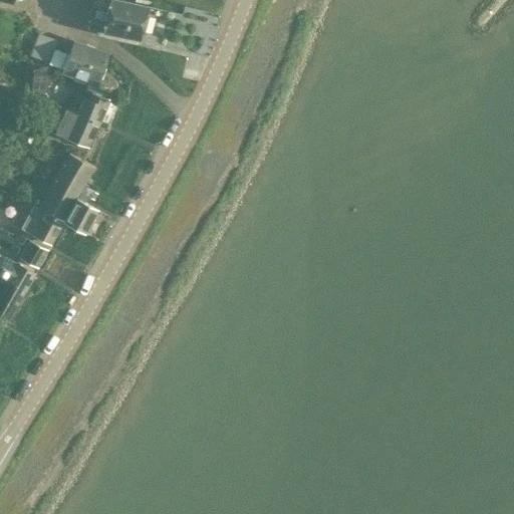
[(92,0),(85,27),(139,40),(141,40),(149,7),(120,0),(92,0)]
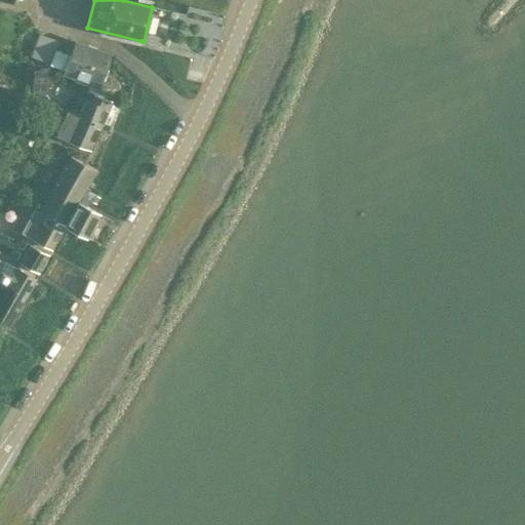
[(98,87),(110,56),(74,43),(63,74),(98,87)]
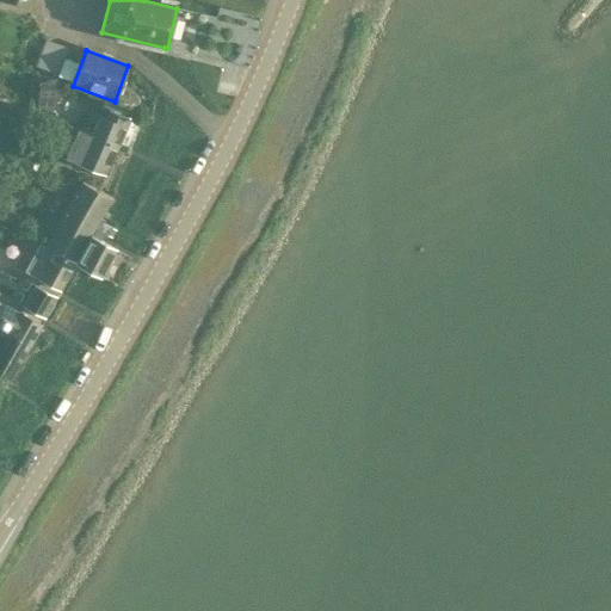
[(43,79),(35,100),(54,109),(62,87),(43,79)]
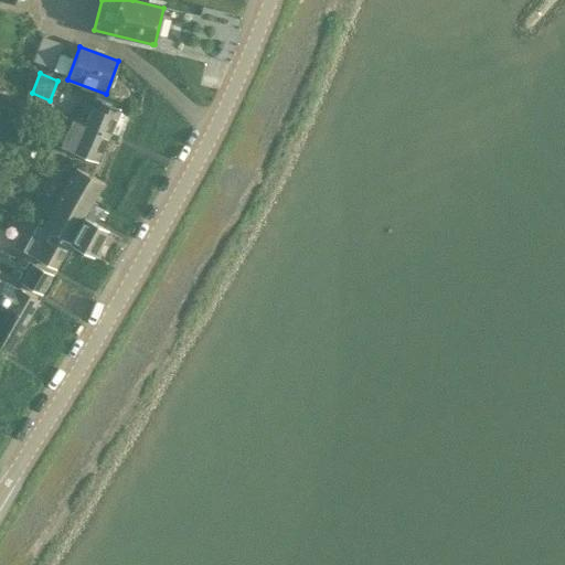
[(93,106),(84,125),(109,136),(120,112),(100,103),(97,108),(93,106)]
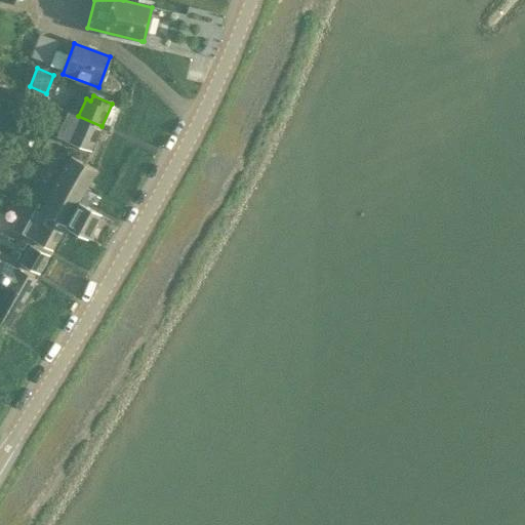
[(102,126),(78,116),(67,111),(56,135),(91,150),(102,126)]
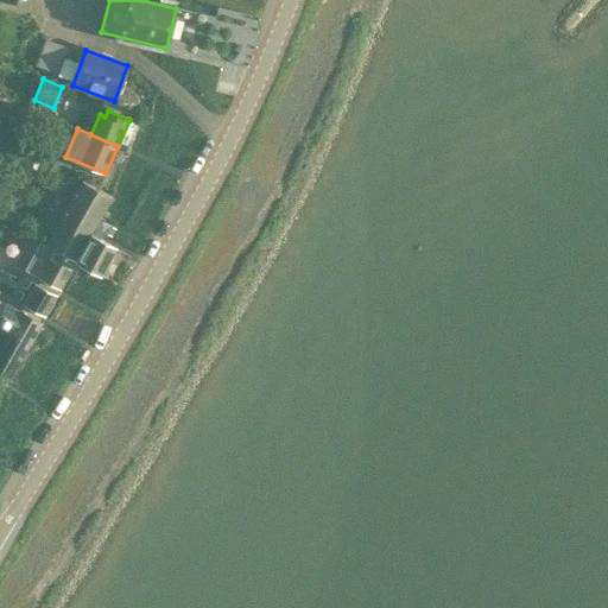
[(76,261),(92,235),(112,197),(81,181),(46,244),(76,261)]
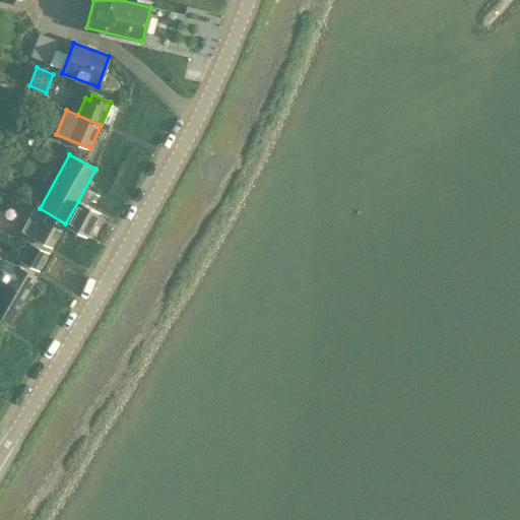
[(78,201),(65,223),(86,235),(99,213),(78,201)]
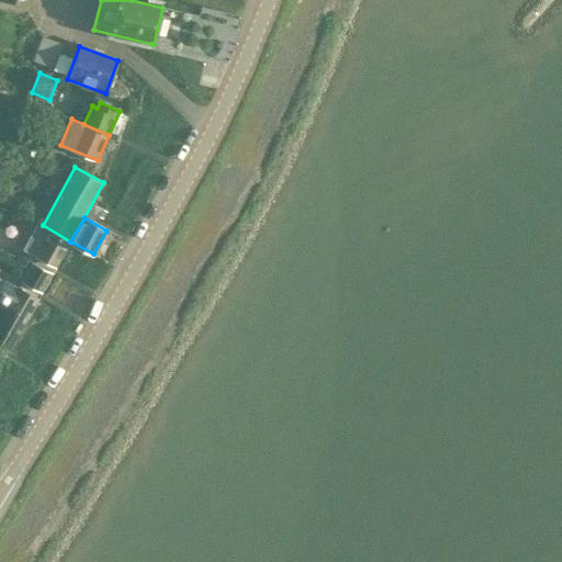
[(55,268),(69,244),(25,220),(12,244),(55,268)]
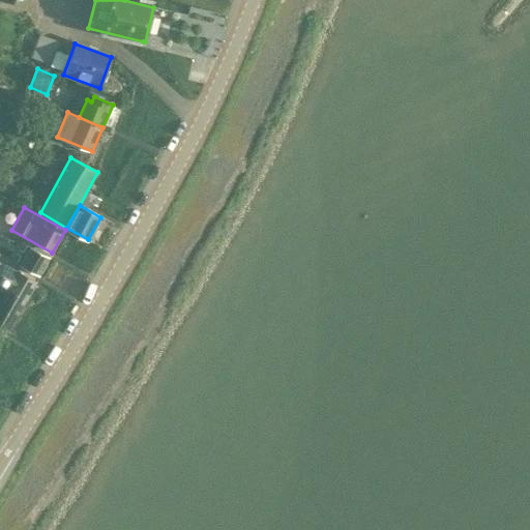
[(31,247),(21,265),(39,276),(50,259),(31,247)]
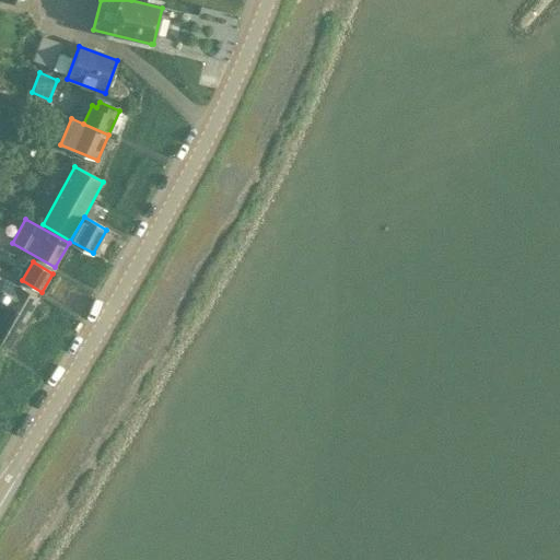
[(0,278),(16,288),(18,289),(20,284),(22,280),(0,268),(0,278)]
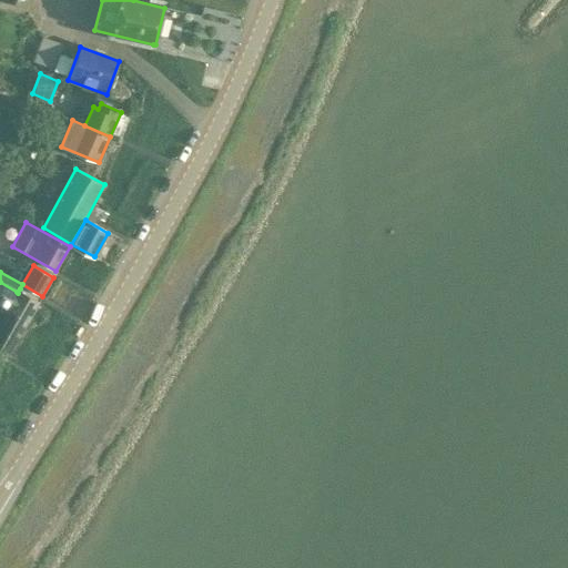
[(0,307),(27,323),(37,304),(29,300),(32,295),(20,288),(18,293),(17,292),(17,293),(0,283),(0,307)]
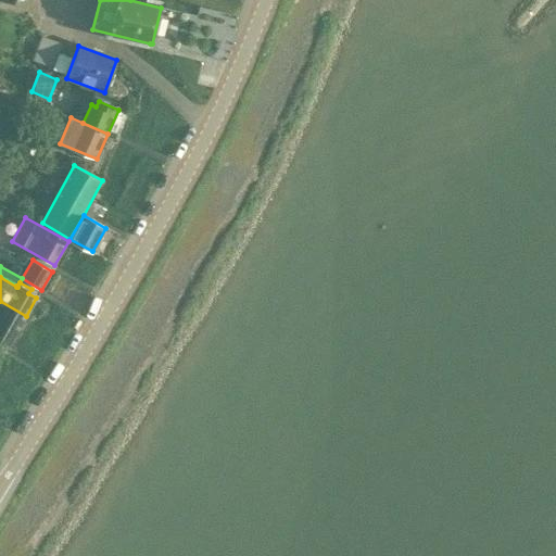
[(0,341),(9,346),(26,316),(0,301),(0,341)]
